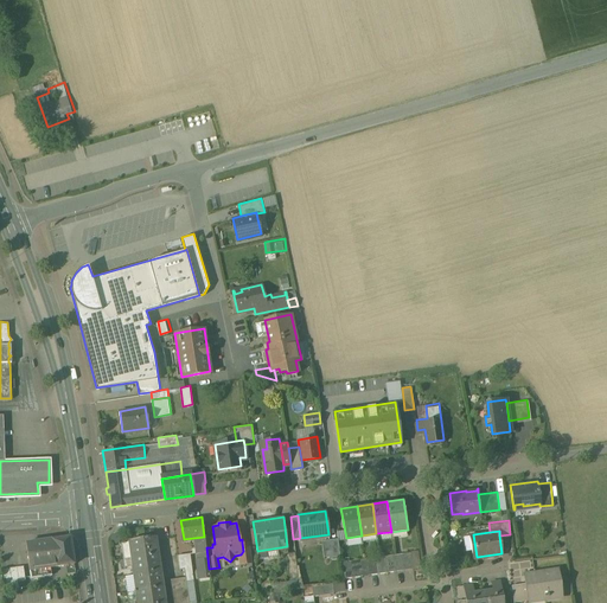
[(70,537),(26,543),(30,570),(51,566),(75,563),(70,537)]
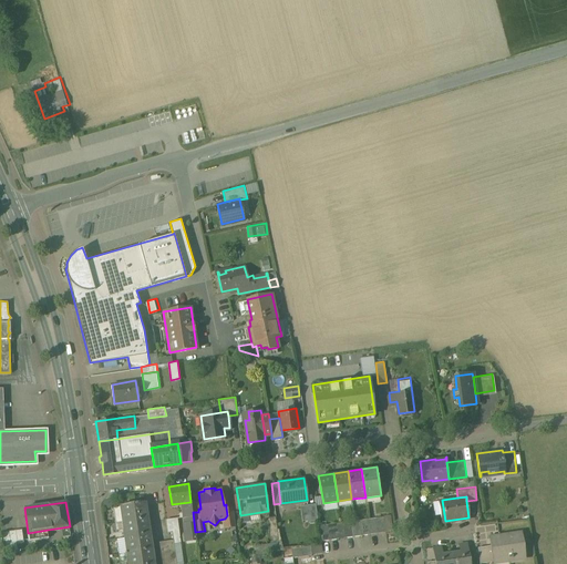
[(153,563),(145,502),(123,504),(124,511),(120,512),(121,521),(125,520),(126,526),(122,527),(123,536),(127,535),(129,542),(124,542),(125,552),(130,551),(131,557),(127,559),(127,563),(153,563)]
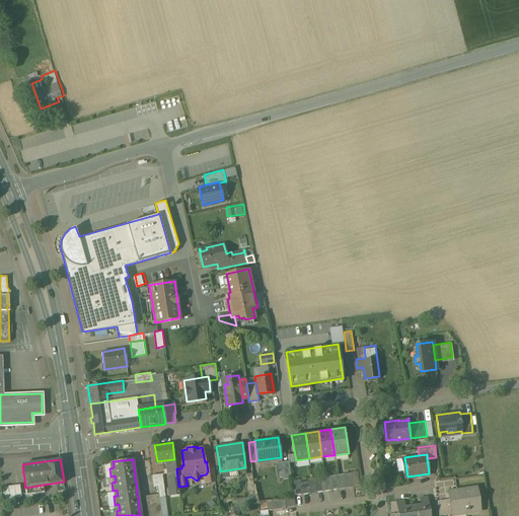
[(174,459),(165,460),(170,495),(179,494),(178,487),(176,468),(174,459)]
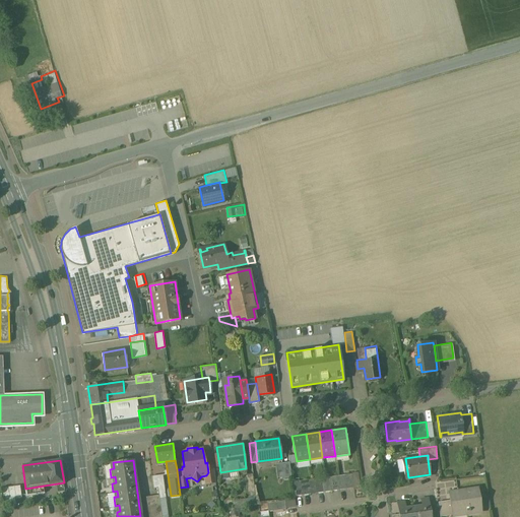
[(289,461),(281,462),(283,476),(291,474),(289,461)]
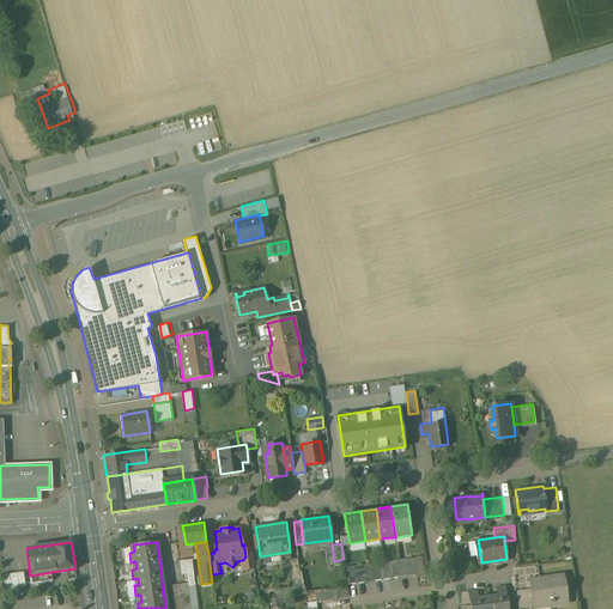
[(252,547),(244,548),(246,556),(243,560),(244,570),(254,568),(252,547)]
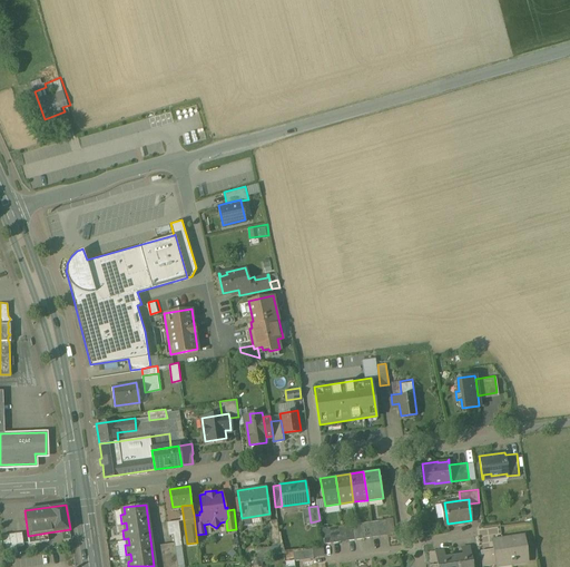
[(277,518),(268,519),(272,546),(281,545),(277,518)]
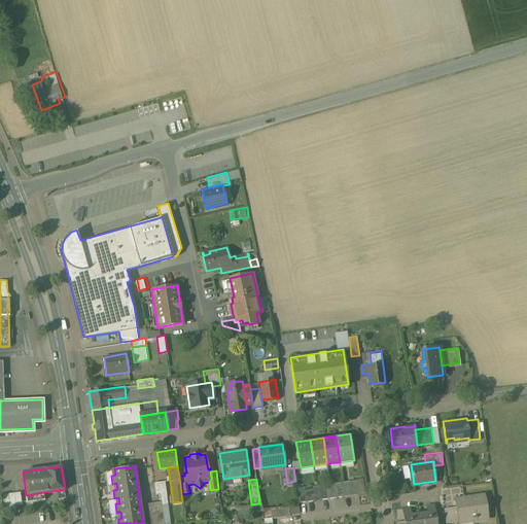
[(356,479),(349,480),(351,494),(358,493),(356,479)]
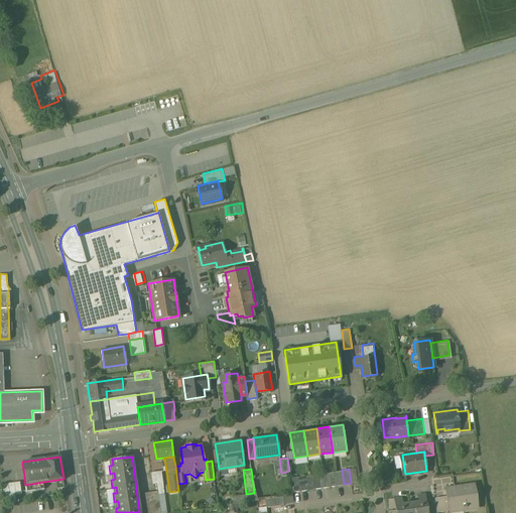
[(161,470),(151,472),(153,483),(157,483),(157,489),(164,488),(161,470)]
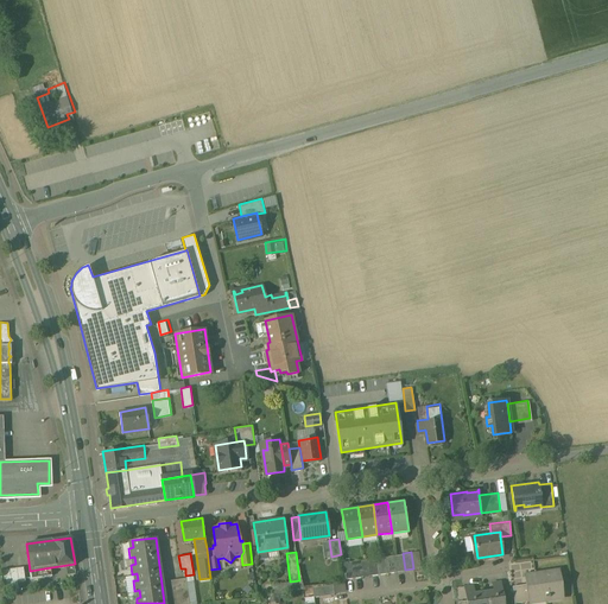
[(403,553),(394,554),(396,571),(405,570),(403,553)]
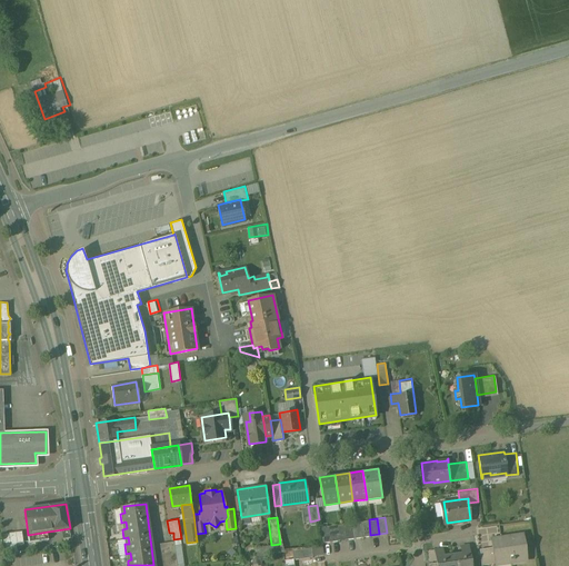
[(369,519),(360,520),(362,536),(370,535),(369,519)]
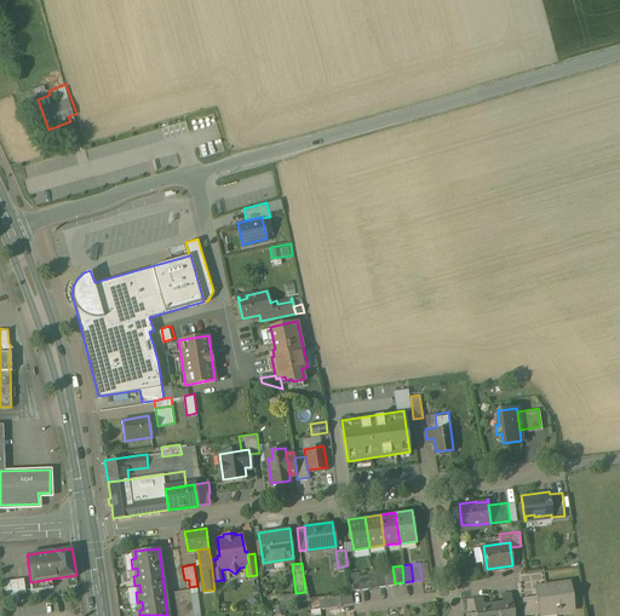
[(392,566),(384,568),(386,585),(395,583),(392,566)]
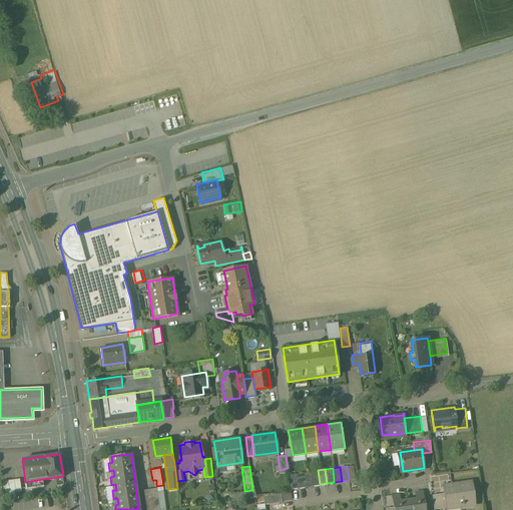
[(318,470),(310,471),(312,485),(320,484),(318,470)]
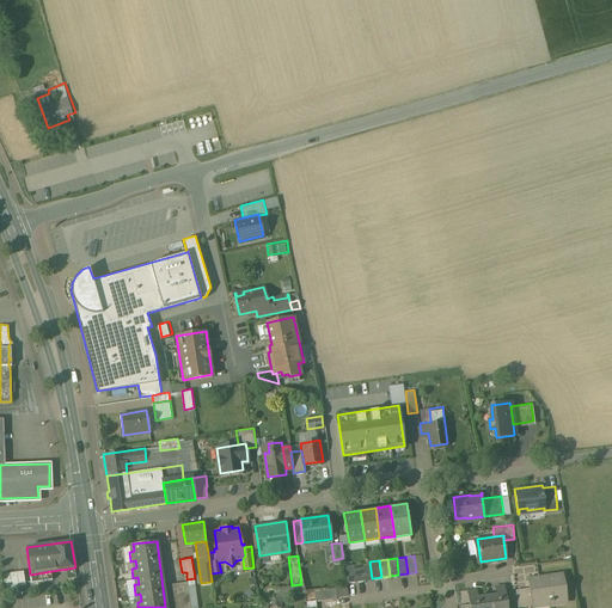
[(369,562),(361,563),(363,579),(372,578),(369,562)]
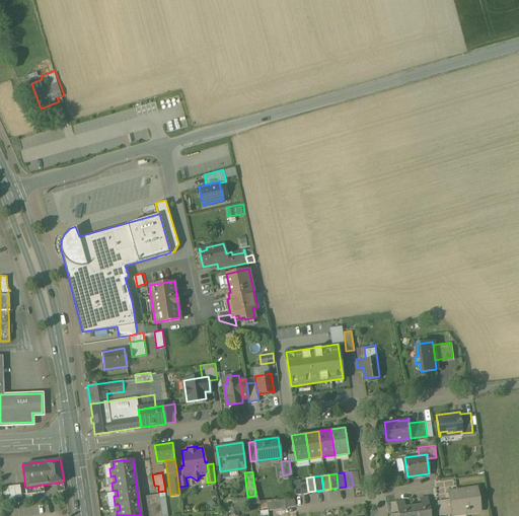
[(449,486),(449,476),(437,477),(438,486),(449,486)]
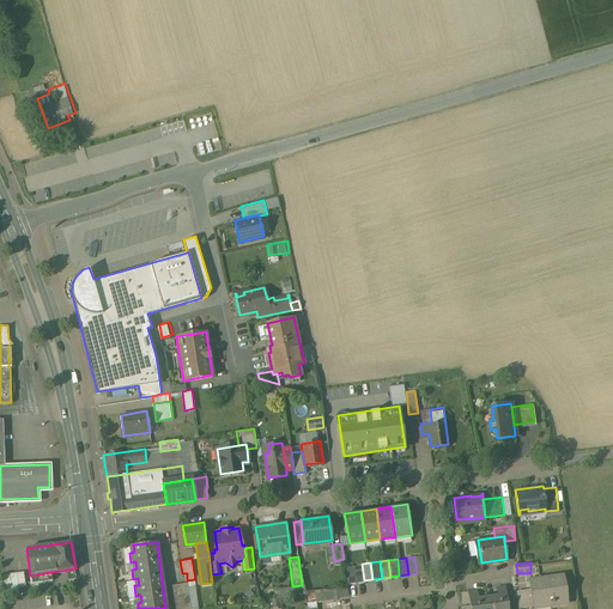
[(362,564),(353,565),(356,582),(364,580),(362,564)]
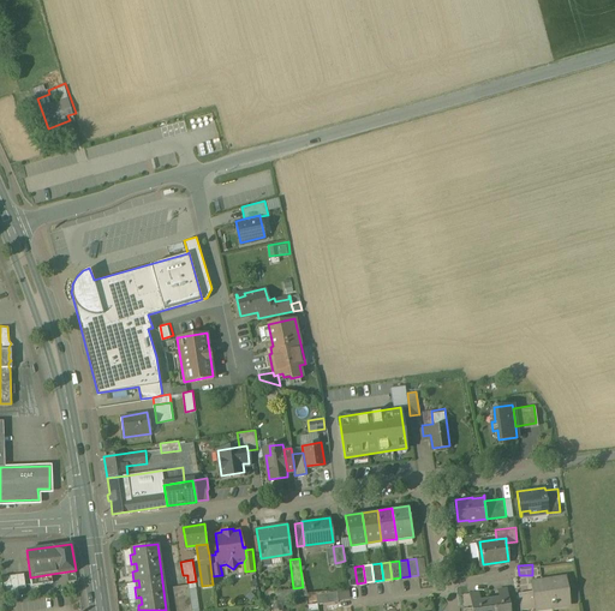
[(354,567),(346,568),(347,585),(357,583),(354,567)]
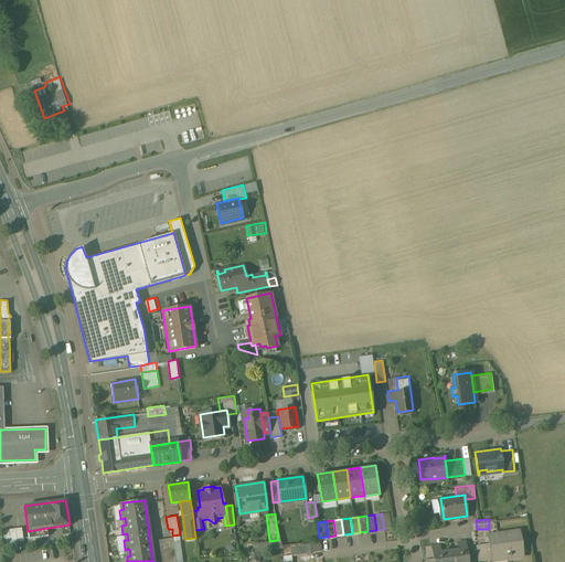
[(28,531),(29,538),(49,534),(48,528),(28,531)]
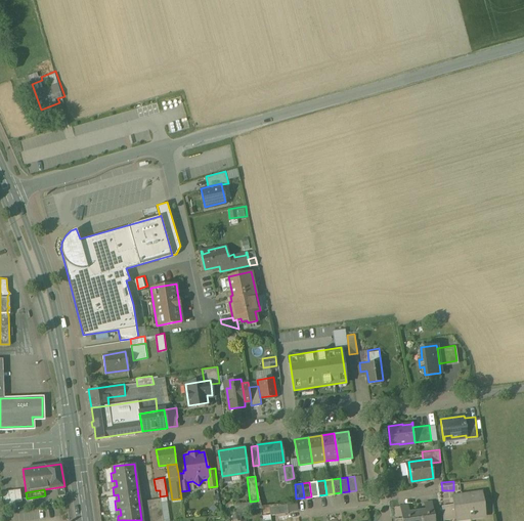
[(481,490),(461,493),(462,496),(453,497),(454,503),(456,518),(484,514),(481,490)]
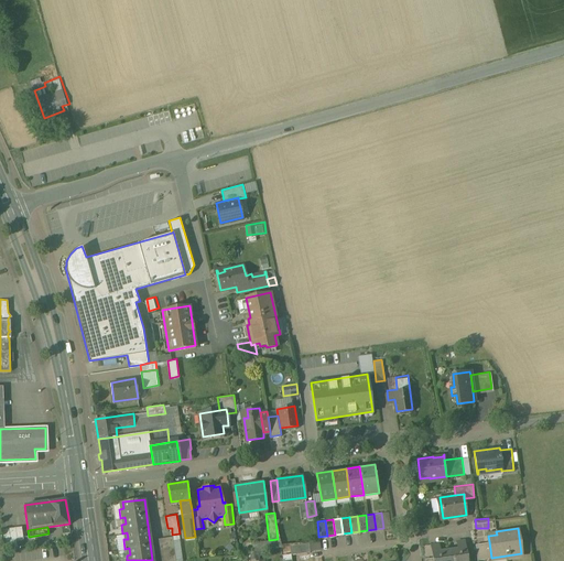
[(175,560),(173,536),(158,538),(160,560),(175,560)]
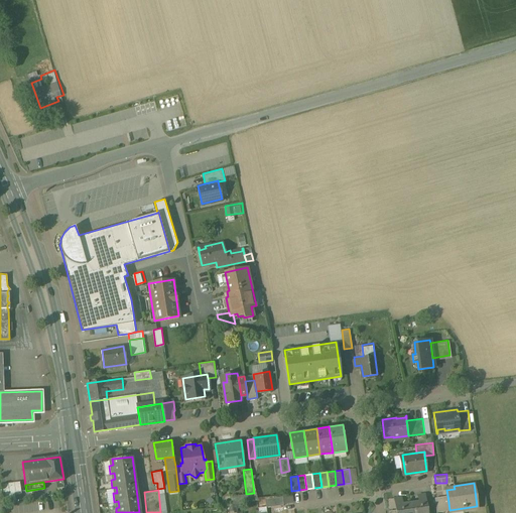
[(418,501),(411,503),(412,512),(427,512),(425,493),(417,494),(418,501)]
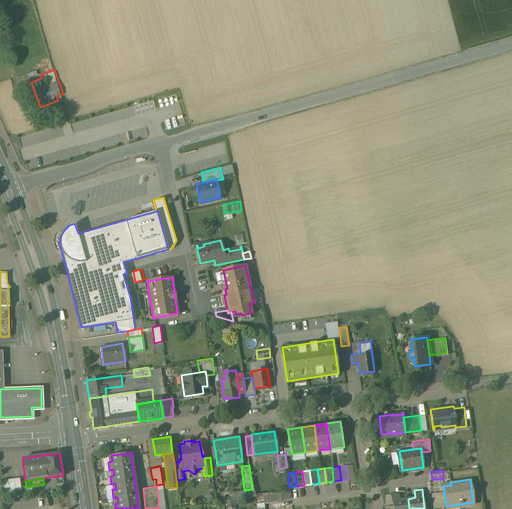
[(241,490),(231,490),(232,505),(242,505),(241,490)]
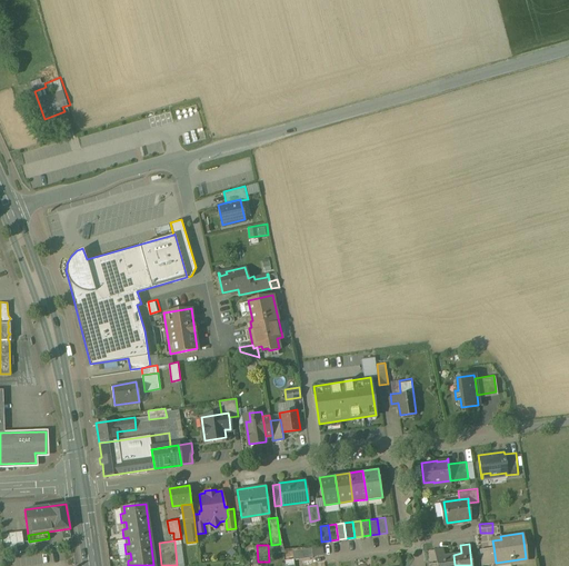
[(493,546),(479,548),(481,564),(496,563),(493,546)]
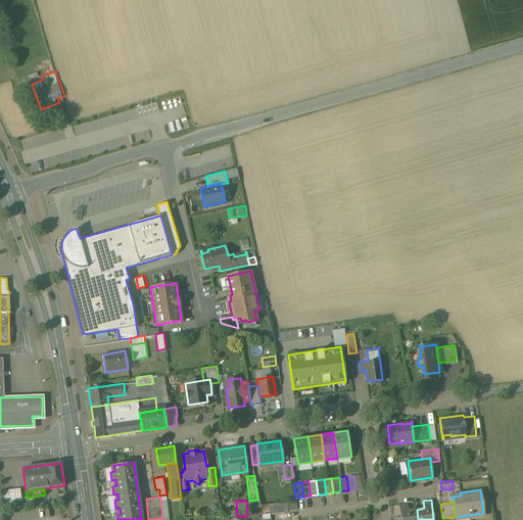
[(286,503),(269,505),(270,513),(287,511),(286,503)]
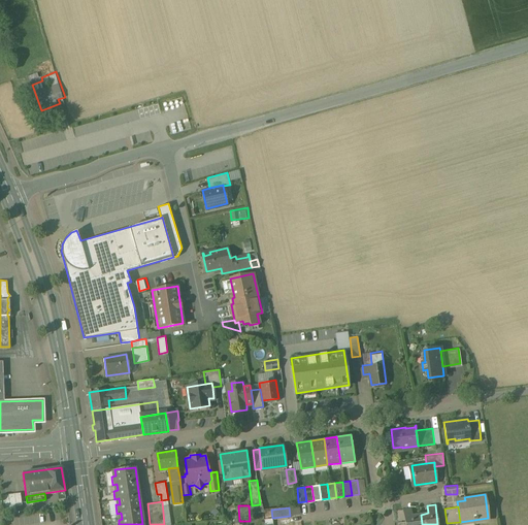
[(411,516),(410,507),(403,509),(405,519),(405,523),(399,524),(422,524),(421,515),(411,516)]
